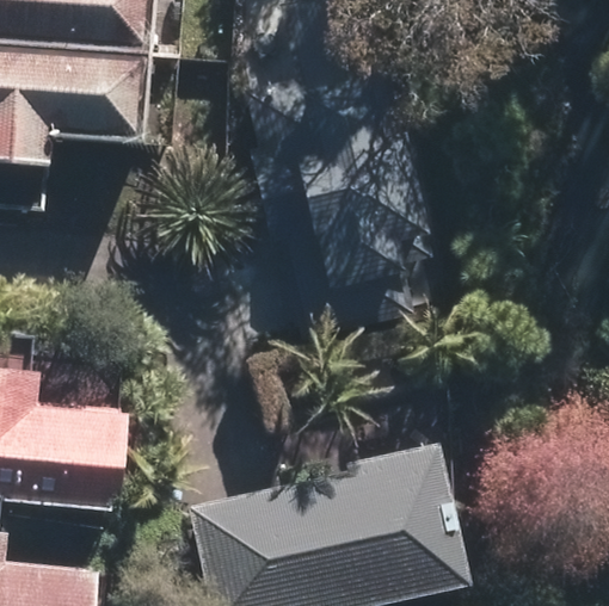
[(0,42),(147,56),(152,0),(0,0),(0,42)]
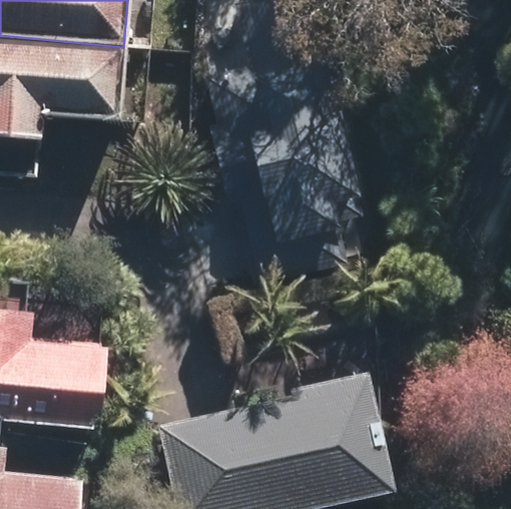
[(117,118),(123,47),(0,35),(0,172),(38,176),(43,112),(117,118)]
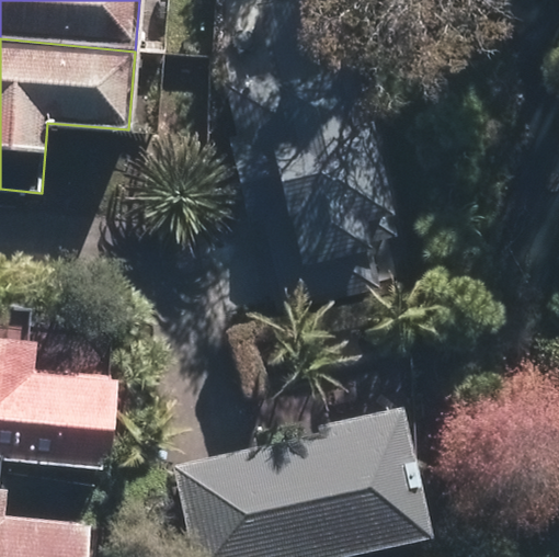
[(319,65),(221,89),(234,136),(226,138),(247,225),(254,223),(278,317),(377,293),(365,246),(395,238),(390,219),(397,218),(365,93),(329,102),(319,65)]
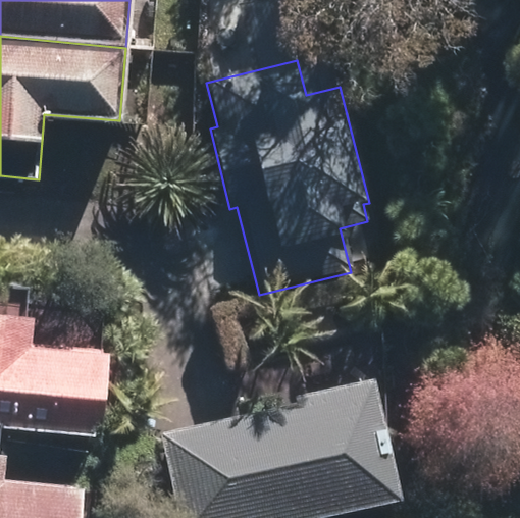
[(0,425),(105,433),(111,351),(33,344),(35,316),(13,314),(14,289),(0,287),(0,425)]
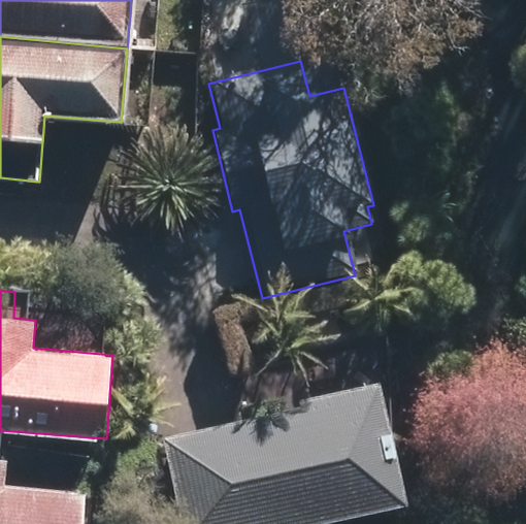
[(267,523),(398,496),(375,390),(304,405),(306,418),(291,422),(289,416),(168,441),(185,523),(204,523),(254,512),(257,523),(267,523)]
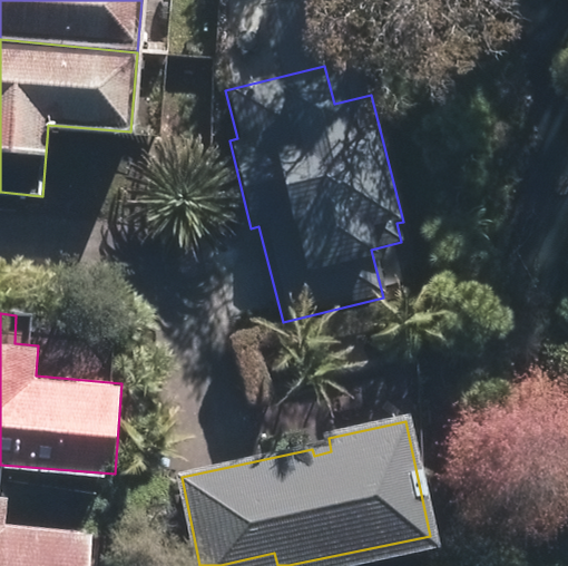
[(89,565),(92,532),(0,523),(0,565),(89,565)]
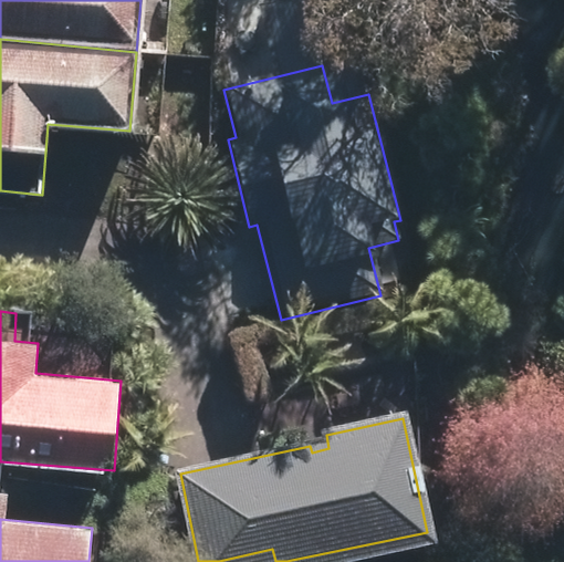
All buildings are outlined.
